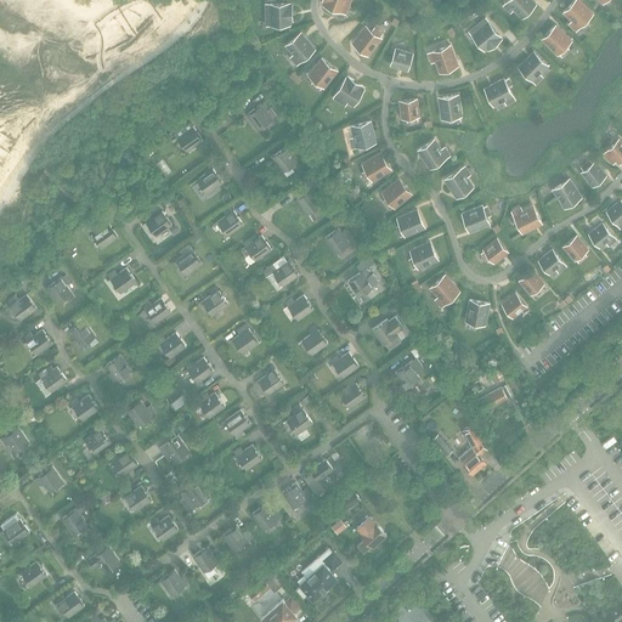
[(349,6),(350,0),(324,0),(323,4),(341,11),(344,4),(349,6)]
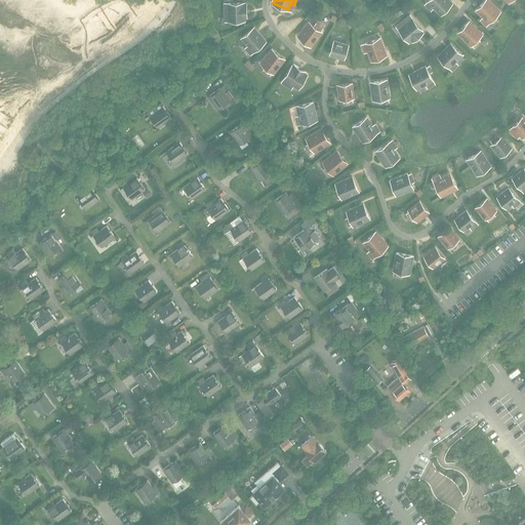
[(429,0),(427,2),(440,14),(451,3),(448,0),(429,0)]
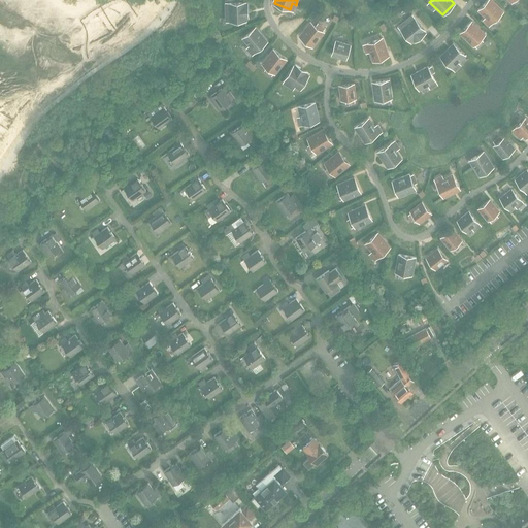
[(482,20),(488,26),(502,11),(491,0),(488,0),(477,10),(485,17),(482,20)]
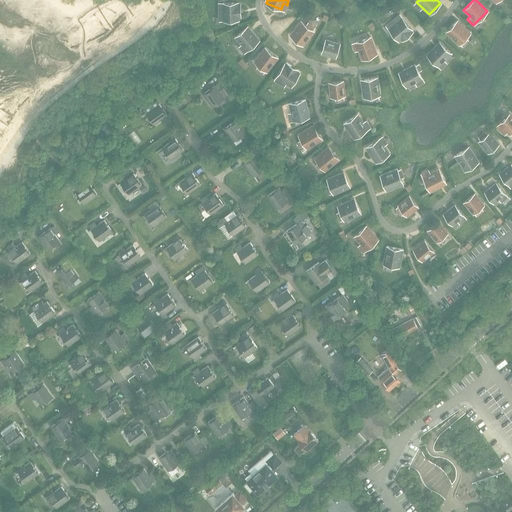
[(240,3),(238,3),(238,2),(218,3),(219,14),(222,14),(222,20),(238,19),(238,9),(240,9),(240,3)]
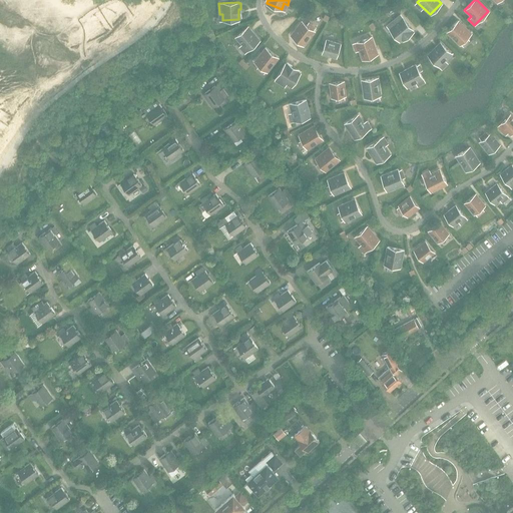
[(408,34),(409,35),(413,31),(412,30),(400,15),(391,22),(394,24),(389,28),(399,41),(408,34)]
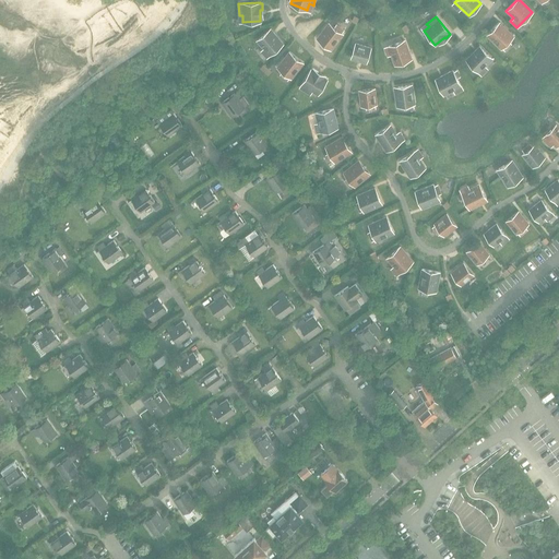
[(487,35),(500,48),(513,36),(499,22),(487,35)]
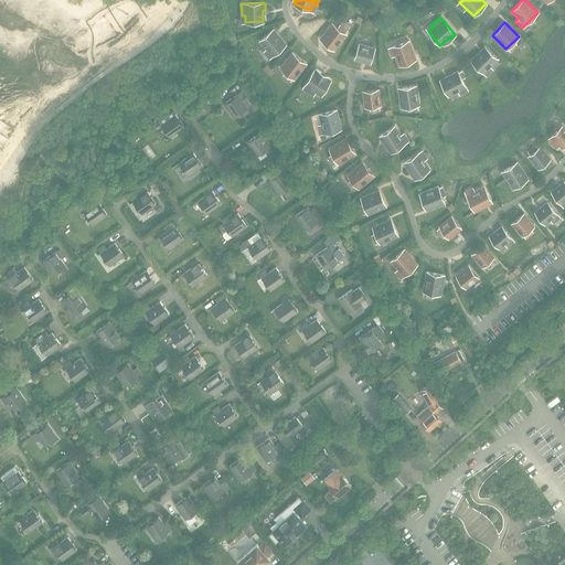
[(320,39),(334,50),(345,34),(332,23),(320,39)]
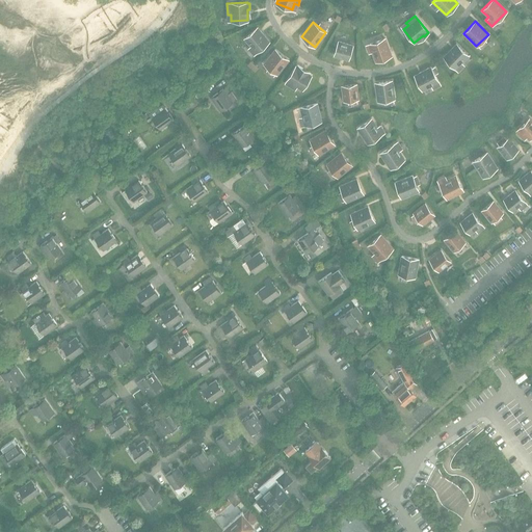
[(244,38),(256,52),(269,42),(257,27),(244,38)]
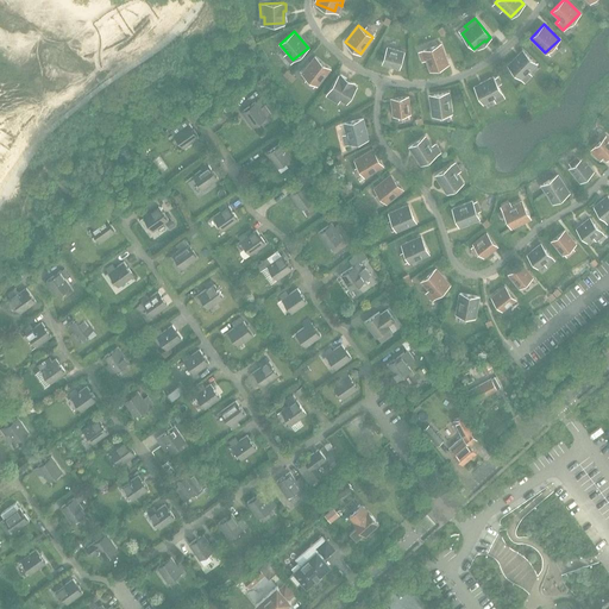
[(422,50),(429,70),(447,63),(440,44),(422,50)]
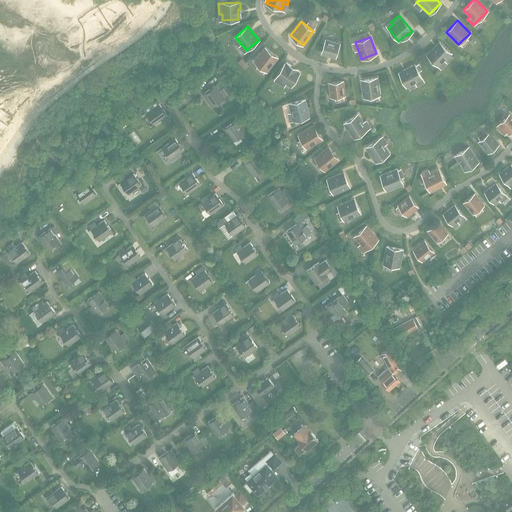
[(321,53),(335,57),(339,44),(325,39),(321,53)]
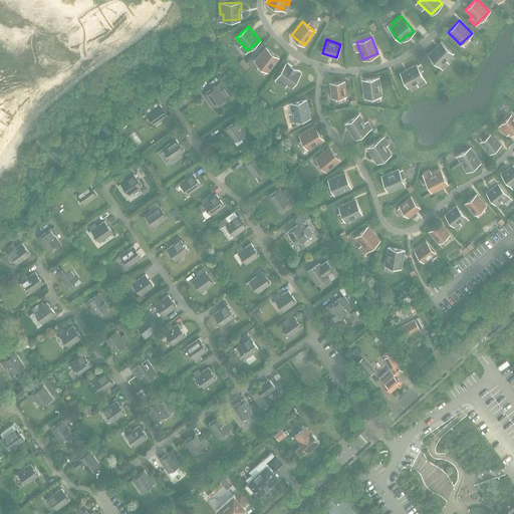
[(428,55),(440,66),(452,53),(441,42),(428,55)]
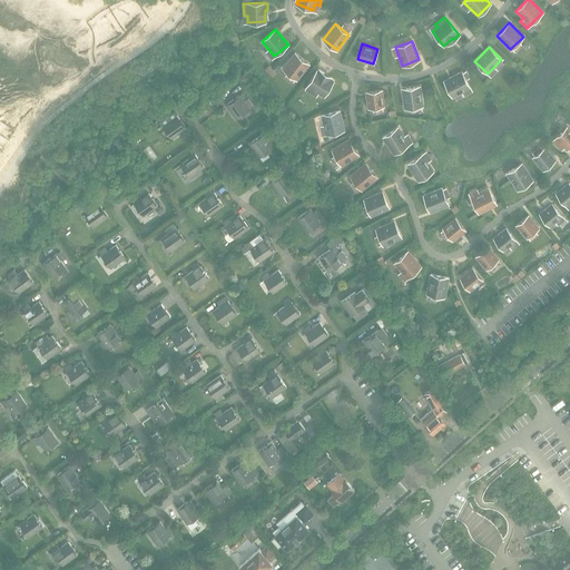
[(283,68),(296,79),(308,64),(294,52),(283,68)]
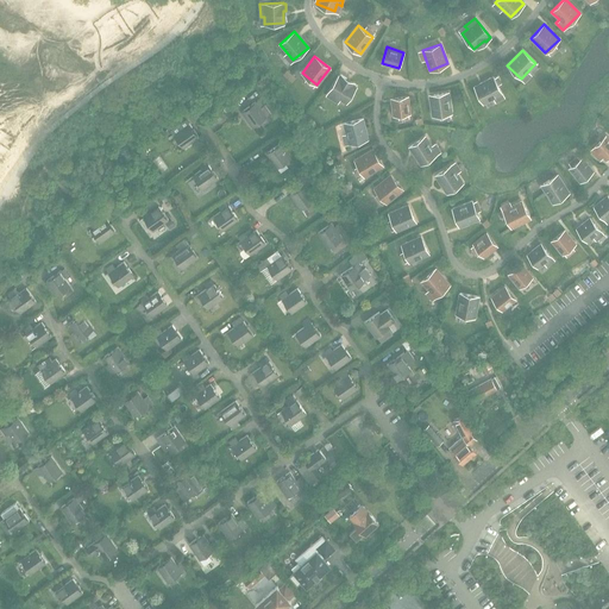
[(345,80),(346,77),(340,74),(339,76),(326,95),(337,102),(339,99),(346,102),(356,86),(345,80)]
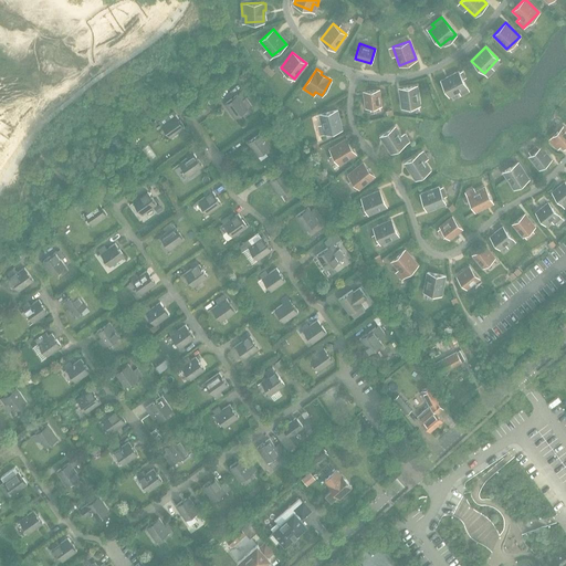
[(462,80),(467,77),(463,70),(459,72),(458,71),(441,80),(449,96),(467,87),(462,80)]
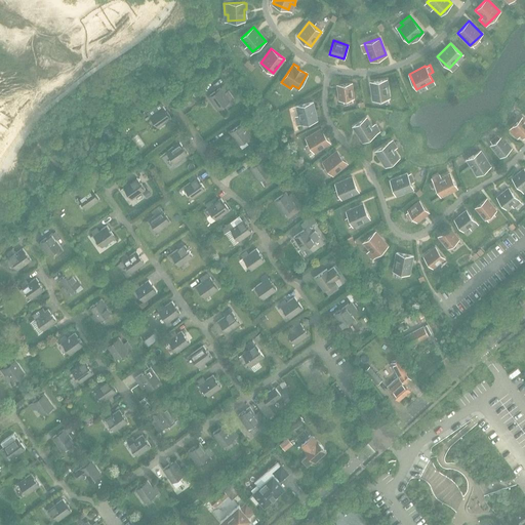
[(370,82),(372,99),(389,97),(387,79),(370,82)]
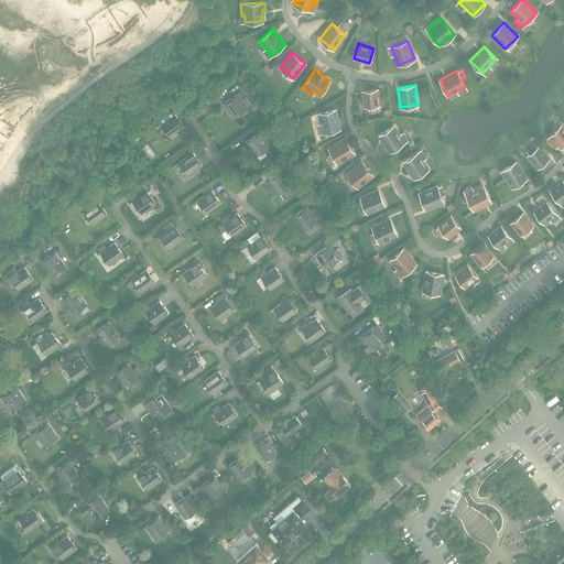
[(369,110),(379,109),(379,105),(378,89),(362,91),(364,107),(369,106),(369,110)]
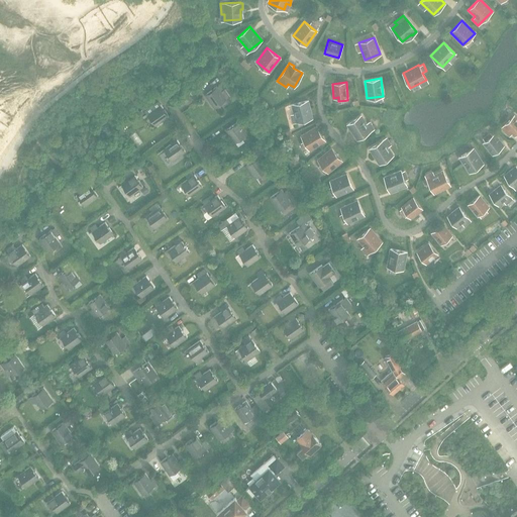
[(225,88),(224,89),(220,84),(205,95),(214,108),(230,96),(225,88)]
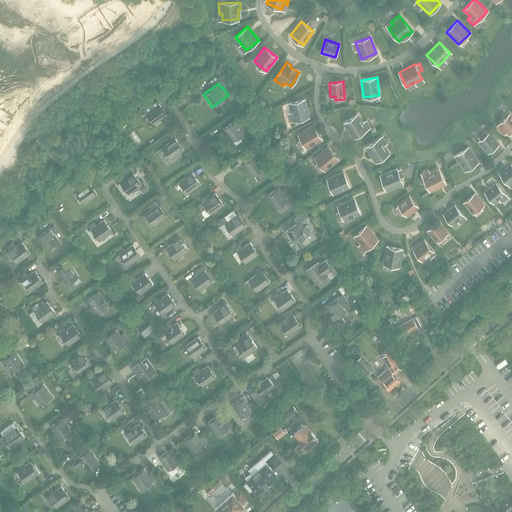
[(305,99),(289,103),(293,120),(309,116),(305,99)]
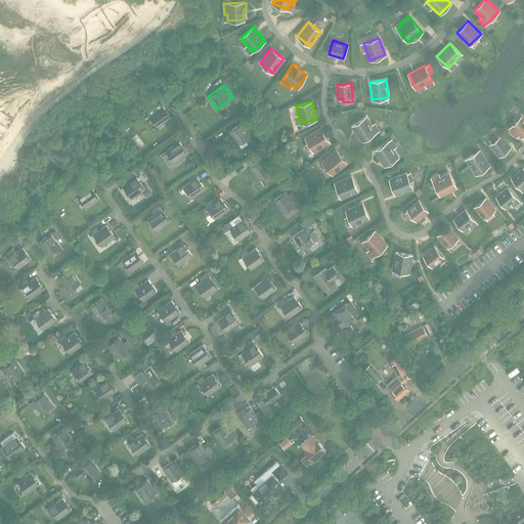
[(148,116),(157,127),(170,118),(162,106),(148,116)]
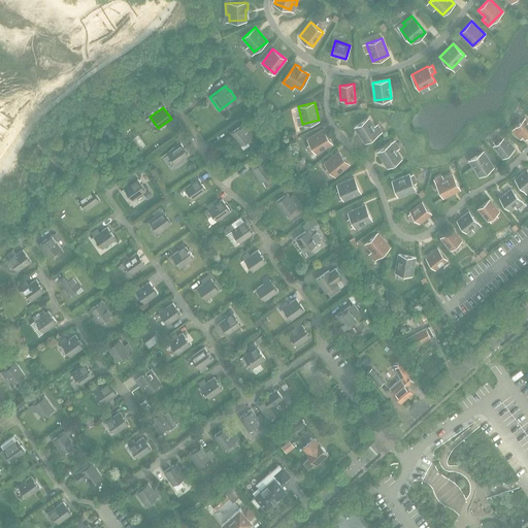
[(355,127),(364,142),(378,133),(368,118),(355,127)]
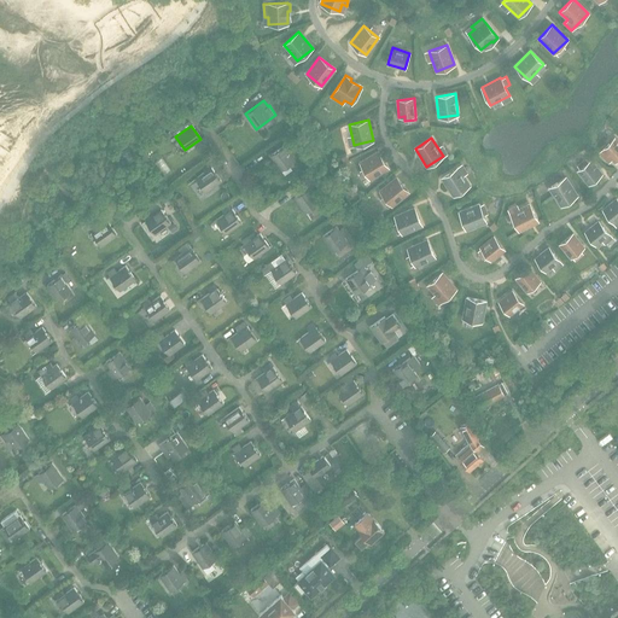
[(602,150),(614,162),(617,157),(617,141),(614,138),(602,150)]
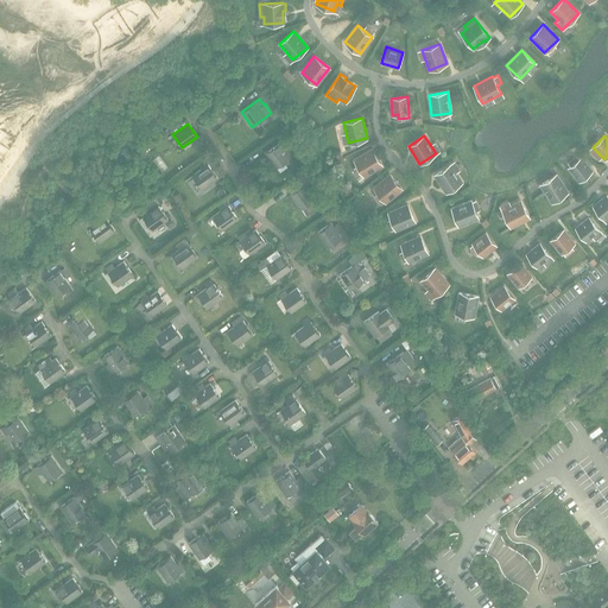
[(265,152),(277,168),(290,158),(279,143),(265,152)]
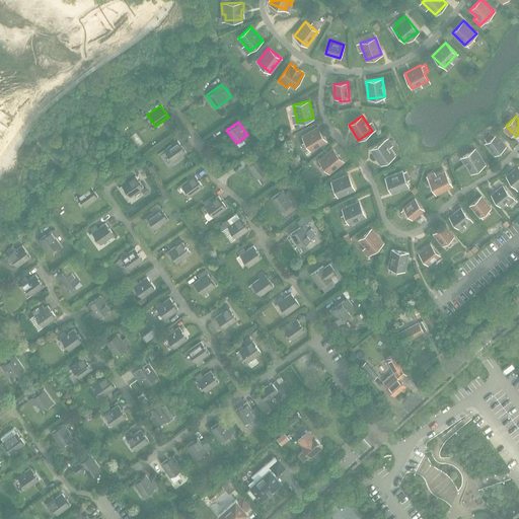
[(302,136),(310,150),(325,141),(317,127),(302,136)]
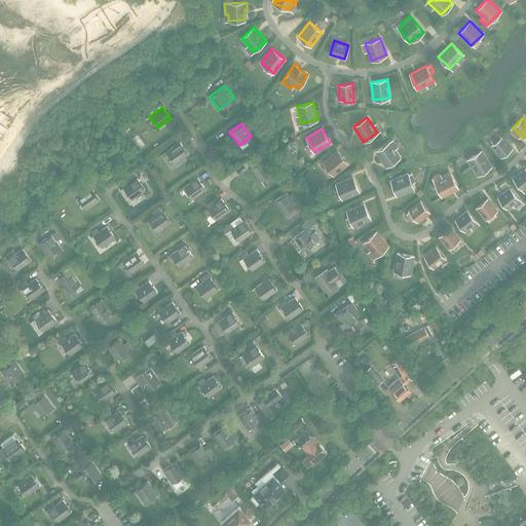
[(491,145),(500,156),(512,148),(502,137),(491,145)]
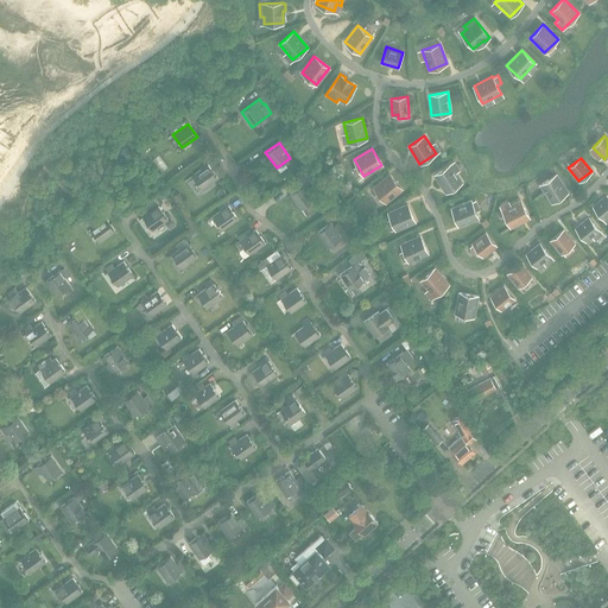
[(435,175),(445,192),(462,182),(450,164),(435,175)]
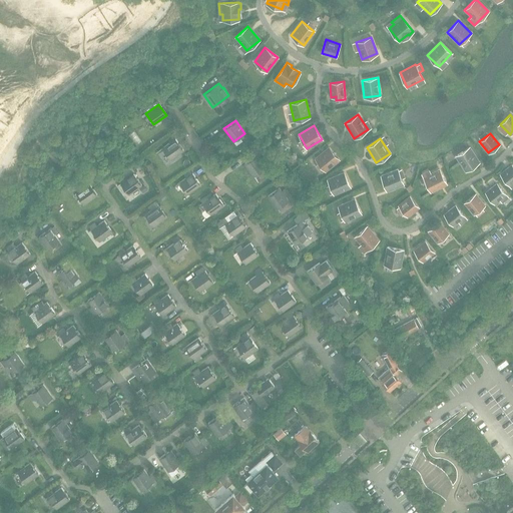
[(161,148),(169,159),(182,150),(174,139),(161,148)]
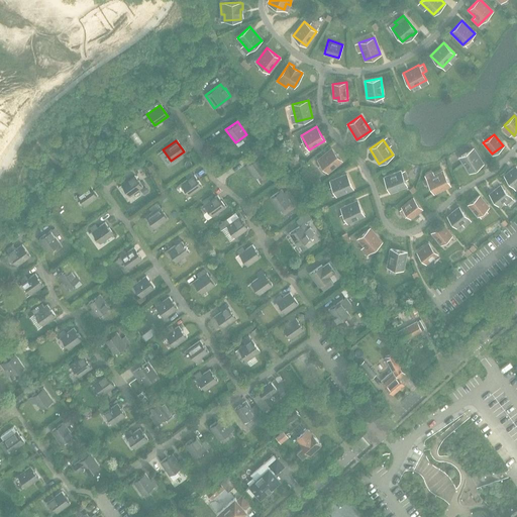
[(318,160),(328,172),(341,161),(331,148),(318,160)]
